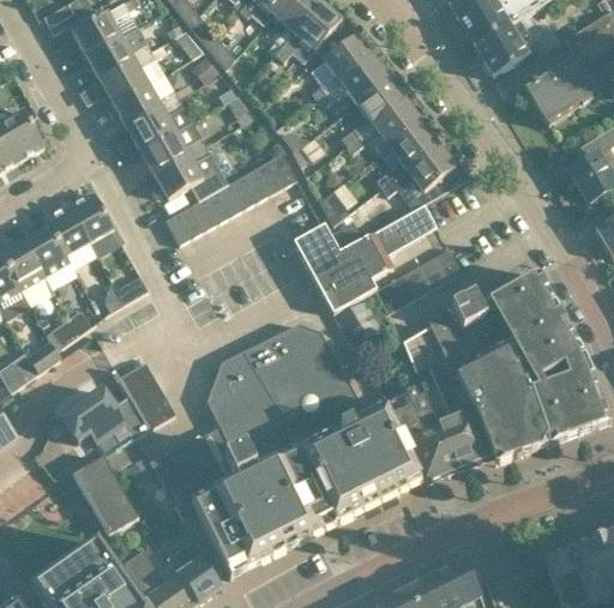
[(62,29),(83,17),(86,14),(79,1),(78,0),(73,0),(53,12),(43,18),(53,34),(62,29)]
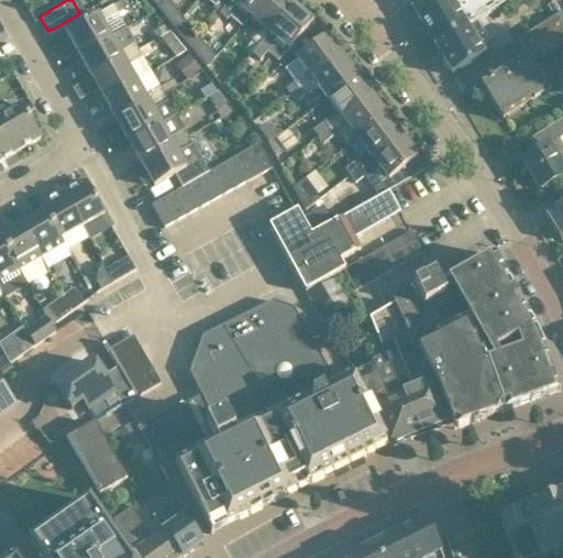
[(75,0),(73,1),(79,13),(86,10),(80,0),(75,0)]
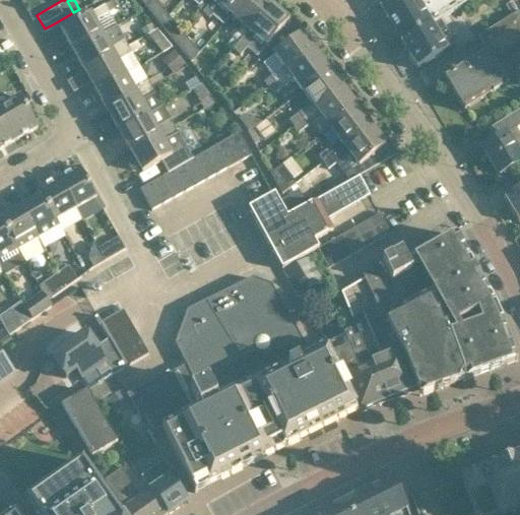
[(168,16),(170,14),(158,0),(150,0),(146,4),(160,22),(168,16)]
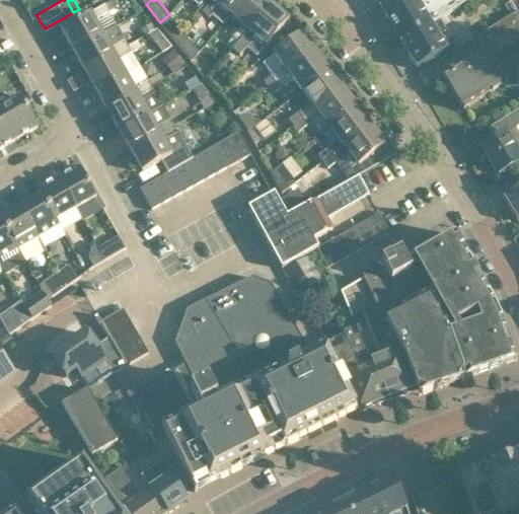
[(197,0),(199,2),(197,4),(203,9),(210,0),(197,0)]
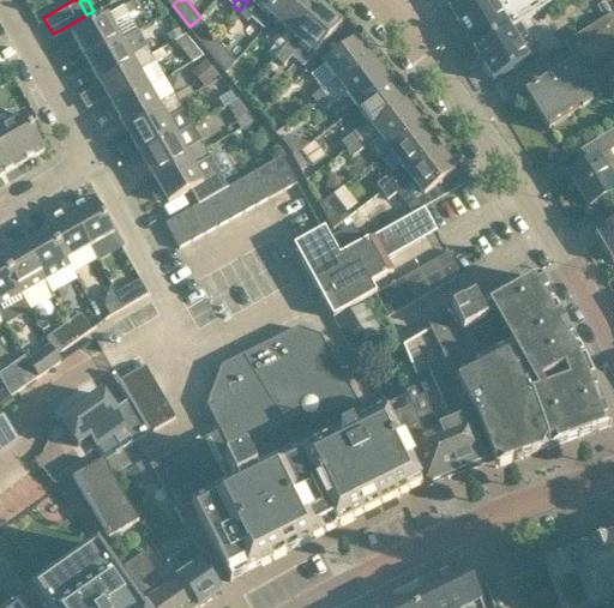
[(272,13),(274,13),(286,0),(248,0),(240,11),(247,17),(251,13),(263,24),(272,13)]
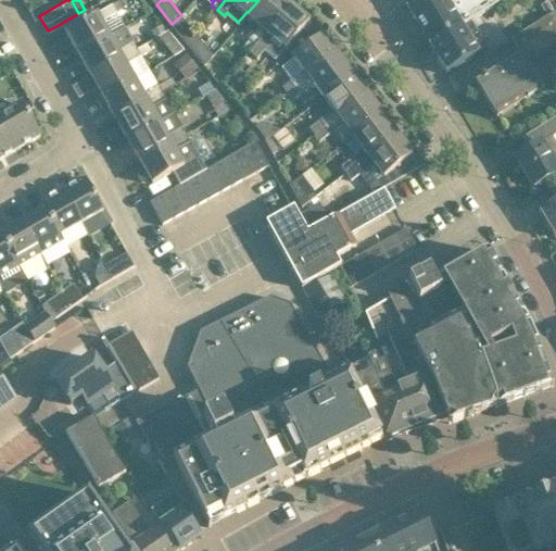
[(249,37),(254,42),(290,1),(289,0),(258,0),(248,12),(260,23),(249,37)]
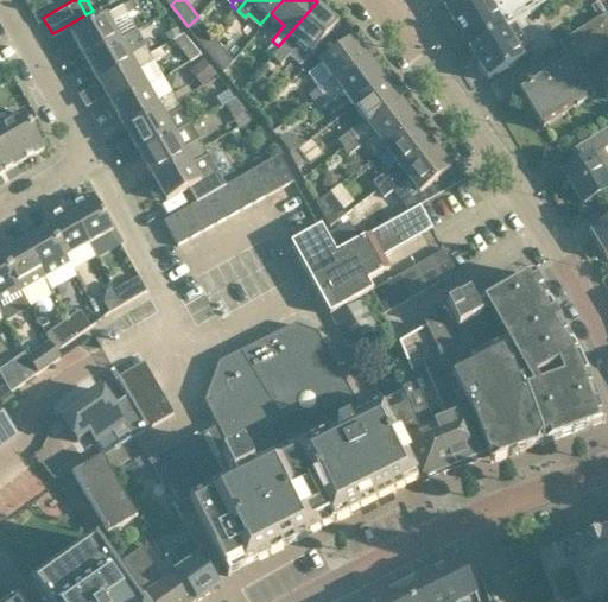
[(450,0),(443,5),(469,45),(515,19),(546,0),(450,0)]
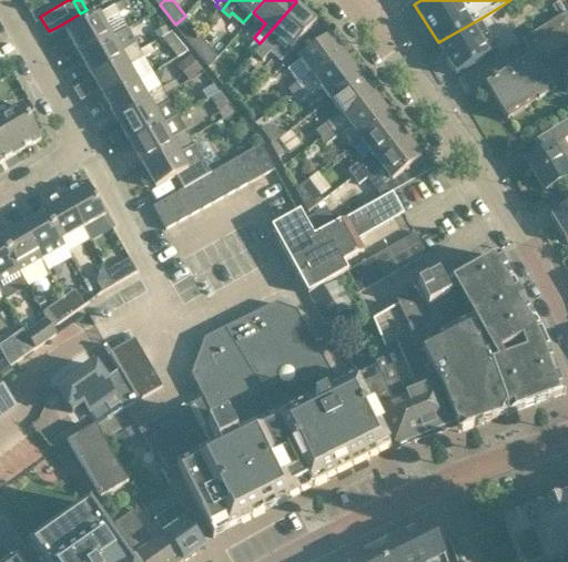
[(67,29),(80,52),(112,33),(103,19),(119,10),(114,1),(67,29)]
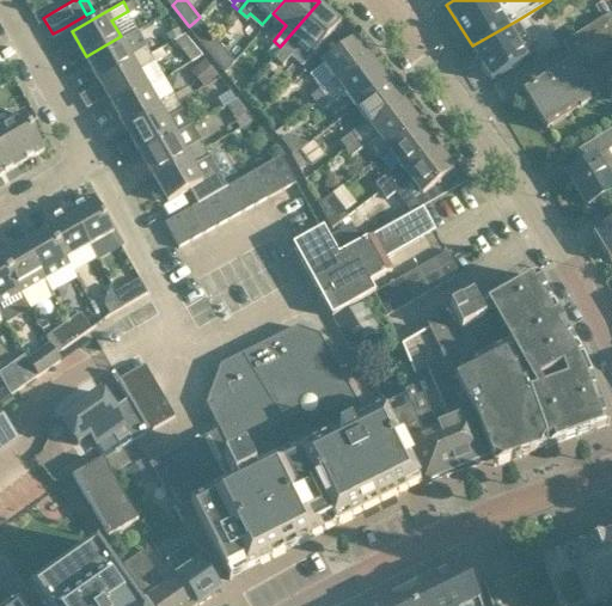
[(319,1),(280,47),(274,54),(283,61),(291,53),(303,63),(314,50),(319,54),(342,32),(336,25),(341,20),(319,1)]
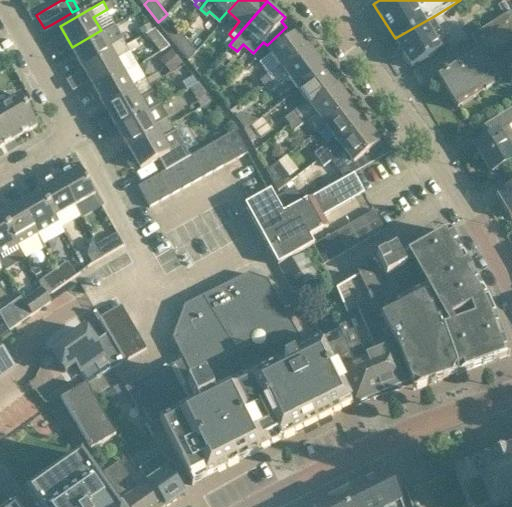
[(447,68),(446,66),(443,68),(444,69),(437,73),(457,106),(459,105),(458,104),(474,93),(499,78),(485,54),(511,37),(511,11),(510,8),(470,33),(479,48),(447,68)]
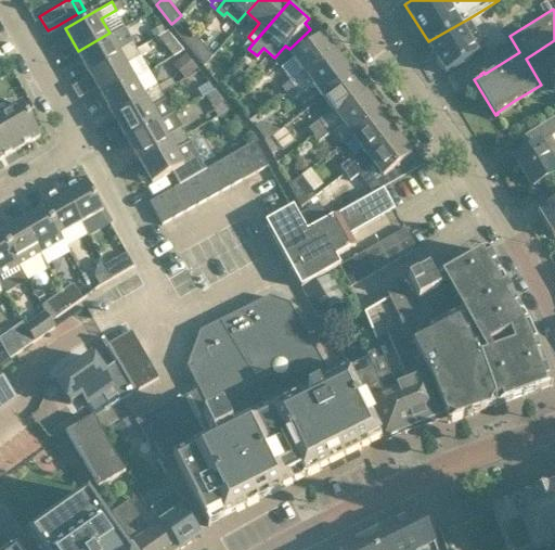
[(179,17),(171,24),(188,43),(196,34),(181,15),(179,17)]
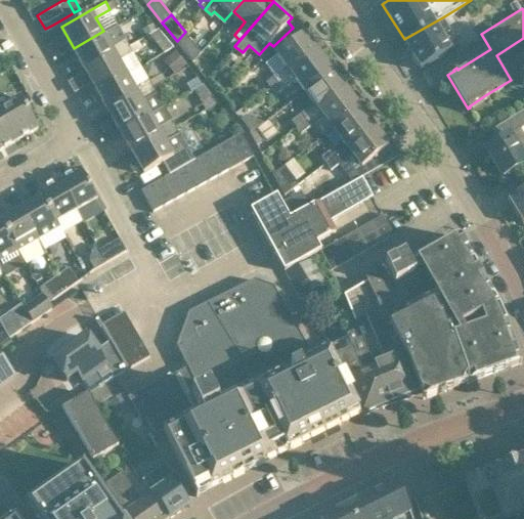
[(444,16),(404,39),(403,40),(420,67),(460,42),(444,16)]
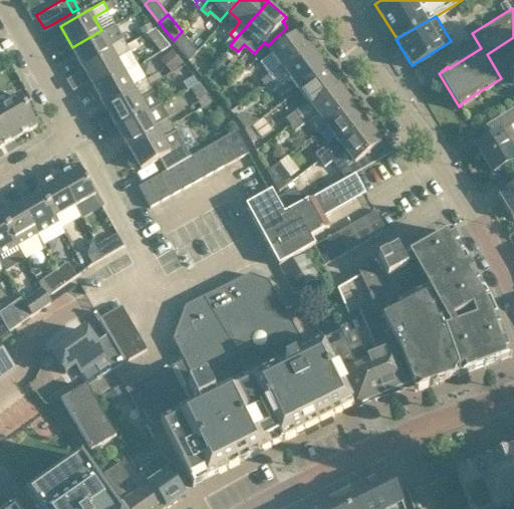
[(150,21),(139,27),(142,32),(153,26),(150,21)]
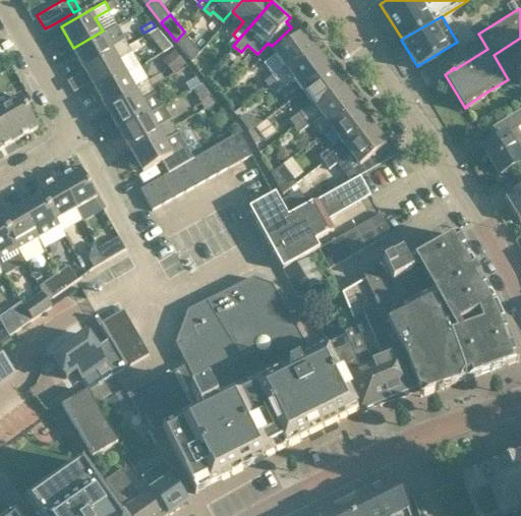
[(103,31),(73,48),(84,67),(128,43),(117,22),(103,31)]
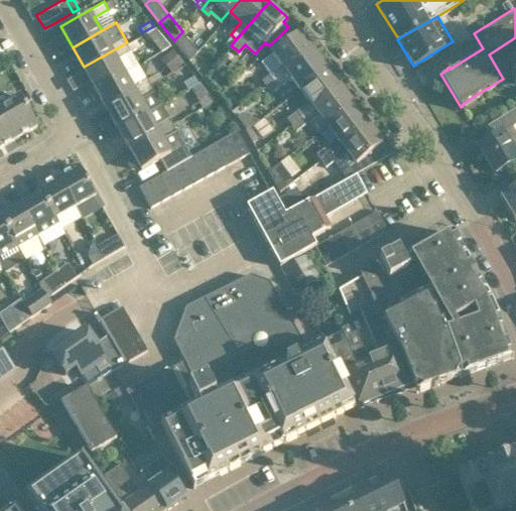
[(146,31),(161,49),(170,44),(156,26),(146,31)]
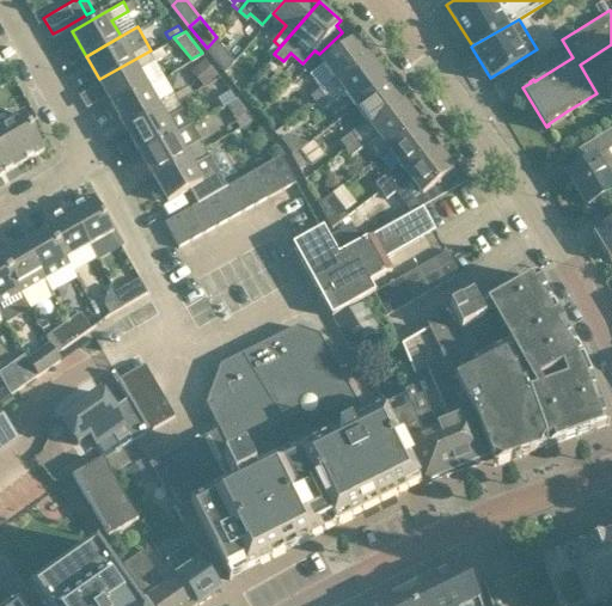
[(311,71),(320,84),(312,91),(317,98),(372,57),(354,35),(349,40),(342,32),(319,54),(323,59),(324,60),(311,71)]
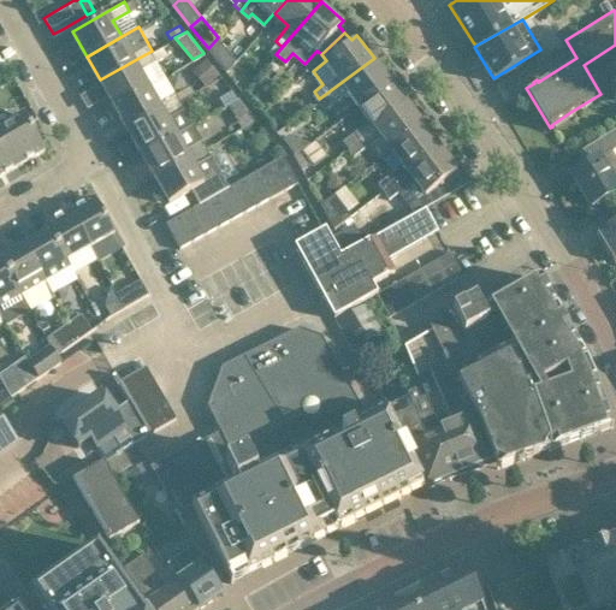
[(218,37),(209,48),(226,70),(236,59),(218,37)]
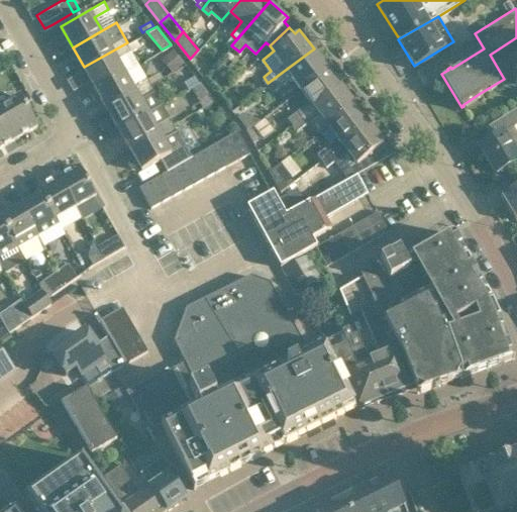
[(96,87),(124,71),(139,62),(127,42),(84,67),(96,87)]
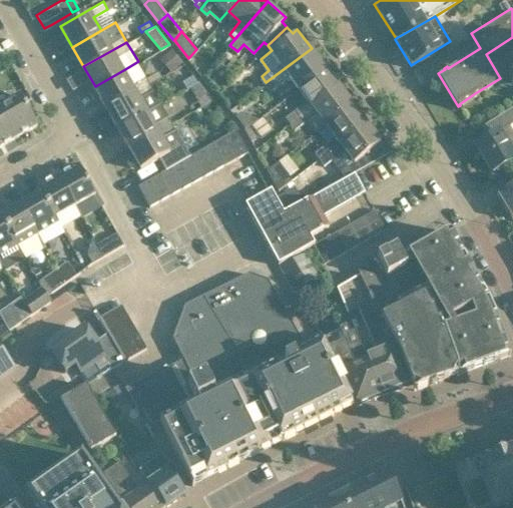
[(171,45),(161,54),(172,67),(182,59),(171,45)]
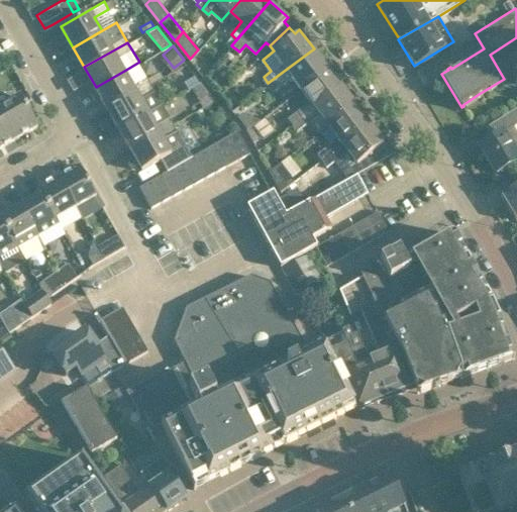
[(292,75),(301,87),(327,67),(314,48),(268,83),(273,89),(292,75)]
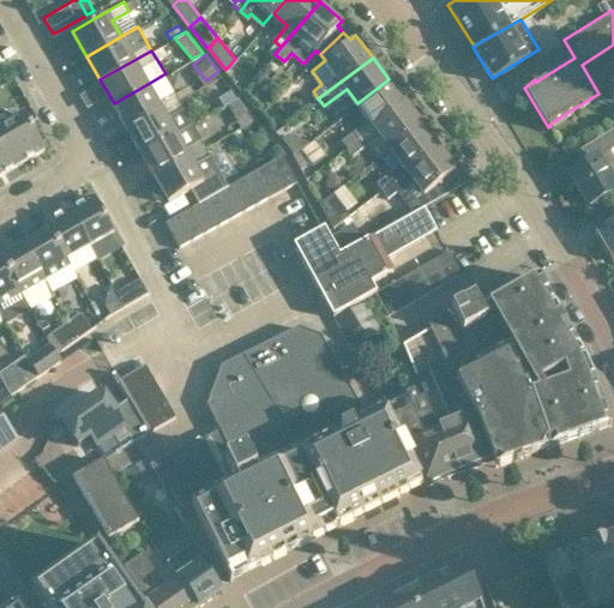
[(114,103),(127,127),(179,97),(166,73),(148,84),(114,103)]
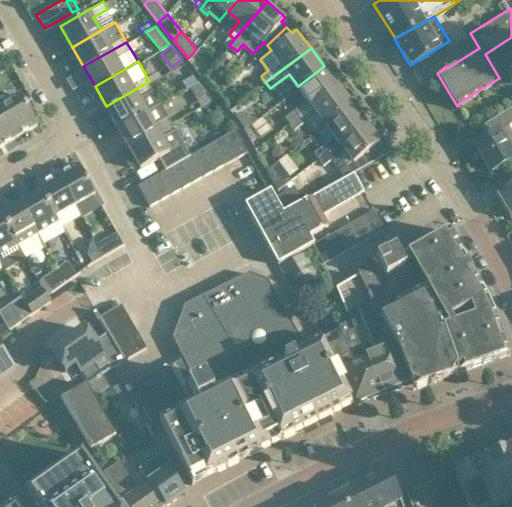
[(284,115),(289,121),(299,114),(338,84),(324,66),(298,86),(307,98),(284,115)]
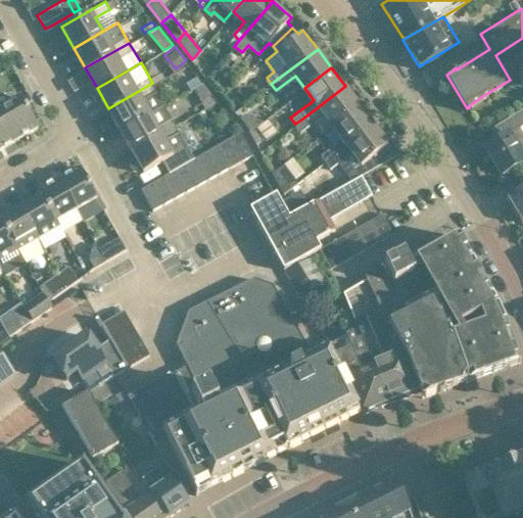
[(203,82),(193,87),(199,97),(210,91),(203,82)]
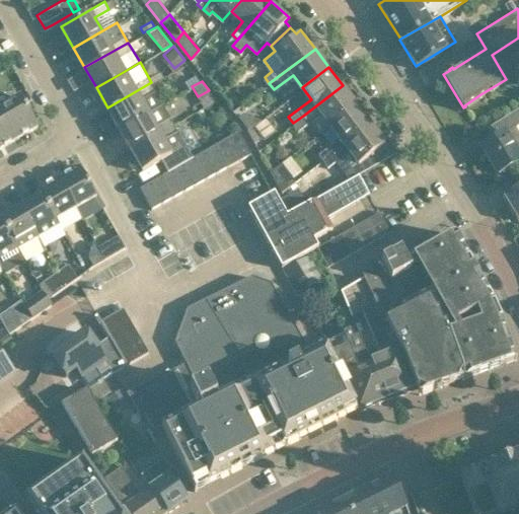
[(107,107),(119,128),(148,111),(141,97),(155,89),(151,82),(107,107)]
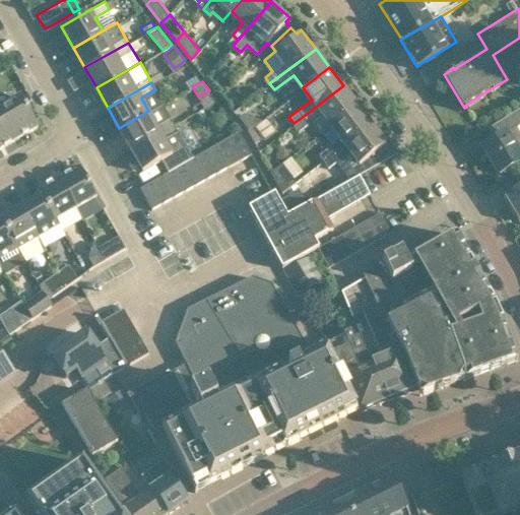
[(321,112),(330,124),(358,104),(343,85),(304,116),(294,123),(299,129),(321,112)]
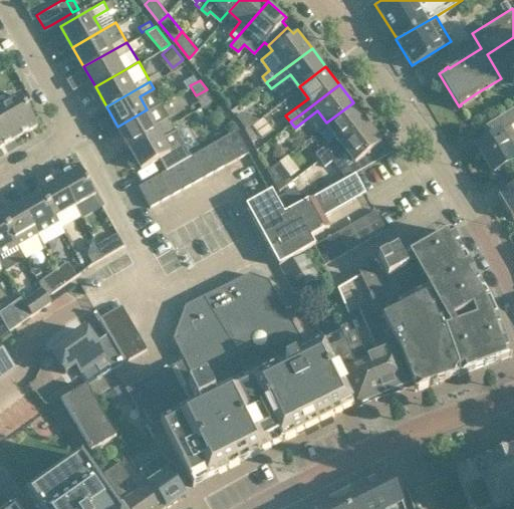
[(282,114),(304,101),(298,90),(275,103),(282,114)]
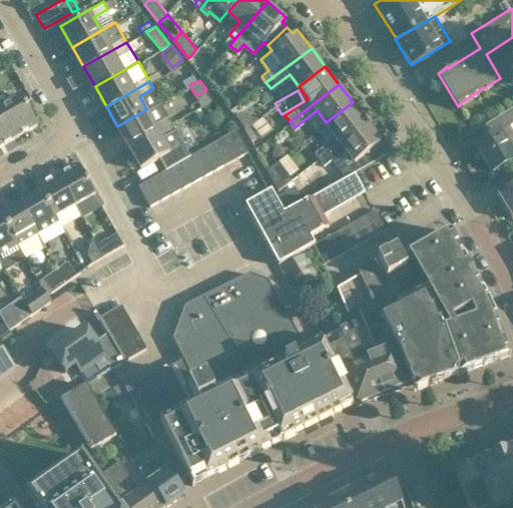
[(20,92),(0,102),(0,105),(16,134),(37,122),(20,92)]
